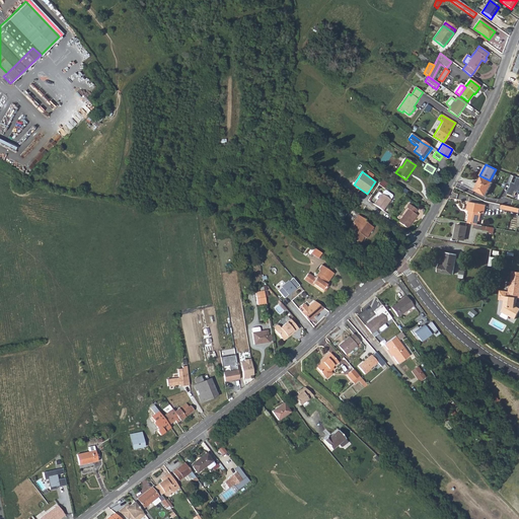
[(514,177),(510,175),(506,184),(511,187),(510,188),(511,188),(510,190),(510,189),(508,196),(514,198),(516,193),(518,194),(518,195),(518,178),(515,184),(512,183),(514,177)]
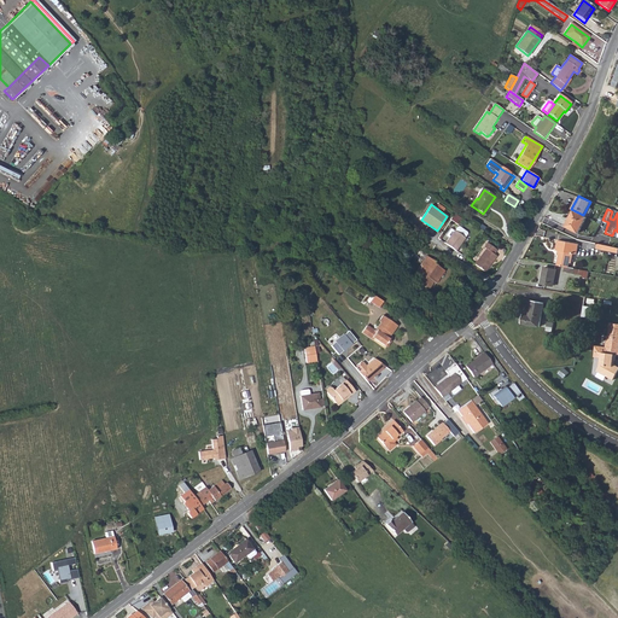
[(583,215),(573,210),(565,227),(578,233),(587,217),(583,215)]
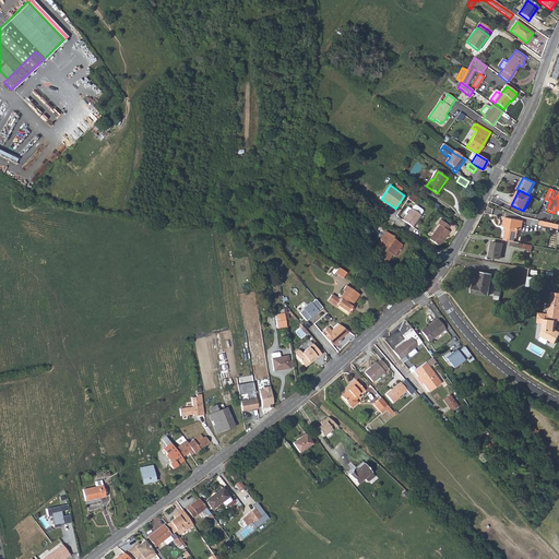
[(413,227),(420,215),(419,215),(421,212),(421,210),(415,205),(413,205),(411,209),(407,207),(403,213),(406,215),(403,221),(413,227)]
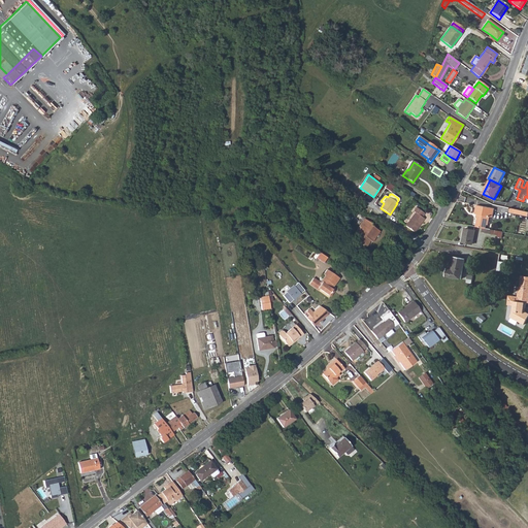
[(493,208),(475,205),(473,213),(475,215),(476,215),(476,218),(475,223),(474,227),(483,228),(485,229),(485,225),(487,217),(489,217),(491,217),(493,208)]
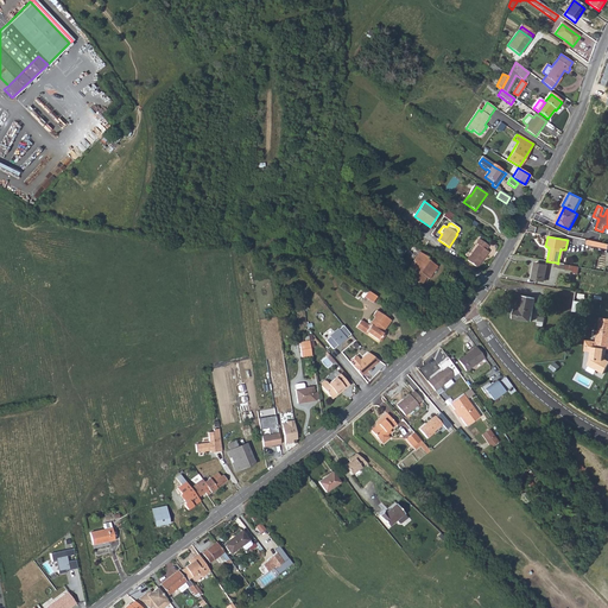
[(477,245),(467,260),(476,266),(487,251),(485,249),(488,245),(479,238),(475,242),(477,245)]
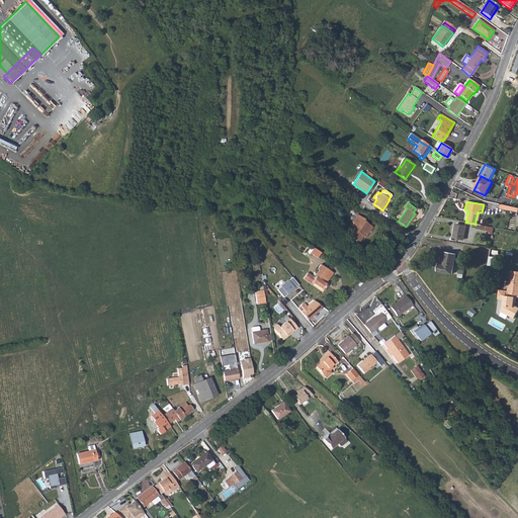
[(357,216),(352,223),(354,225),(350,231),(355,234),(352,239),(359,243),(363,237),(364,238),(371,227),(363,221),(364,220),(357,216)]
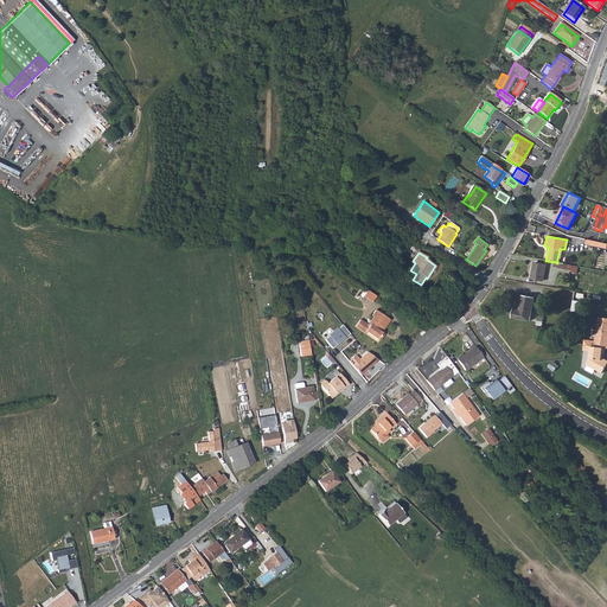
[(576,274),(577,267),(557,263),(555,262),(554,267),(573,270),(572,273),(576,274)]
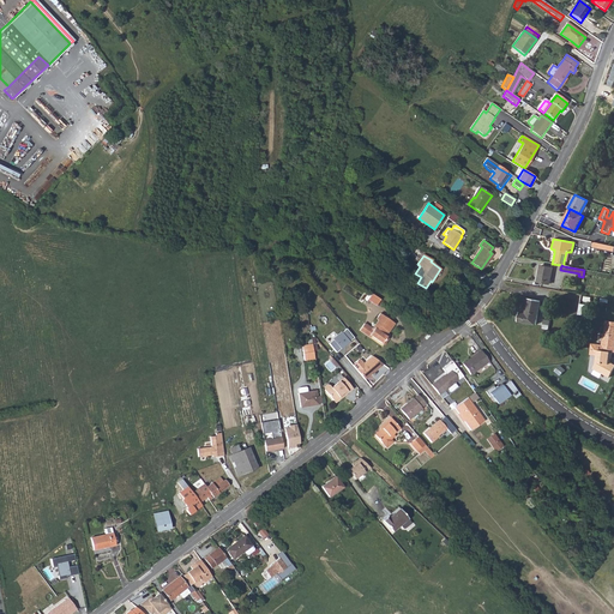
[(540,266),(537,280),(549,281),(551,281),(552,269),(540,266)]
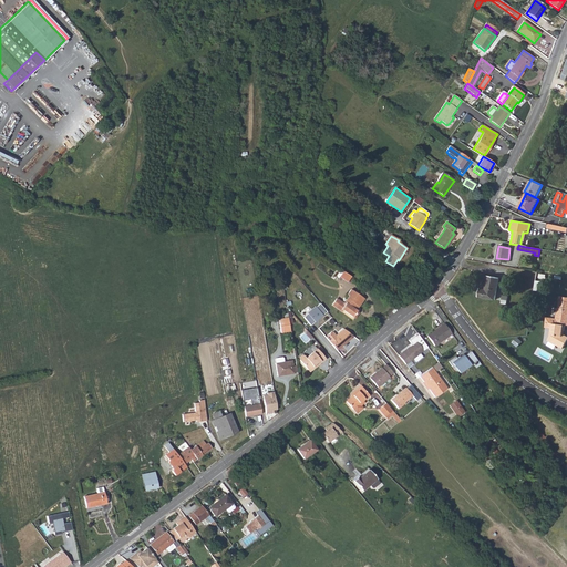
[(347,281),(350,276),(341,270),(338,276),(347,281)]
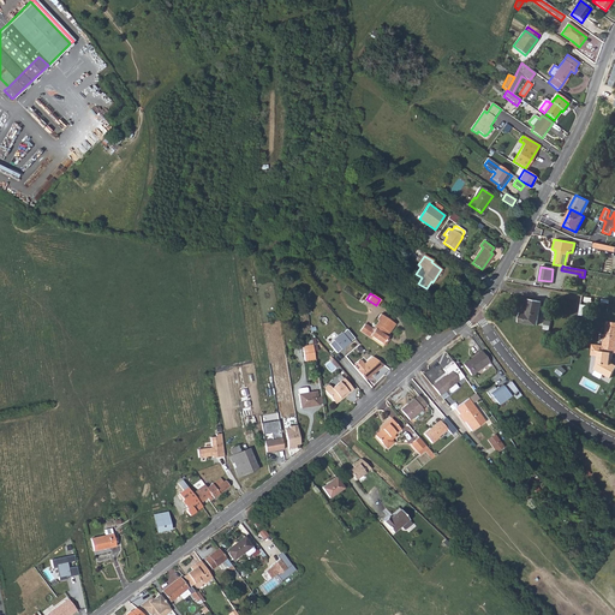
[(542,303),(530,300),(526,316),(520,315),(519,323),(537,327),(542,303)]
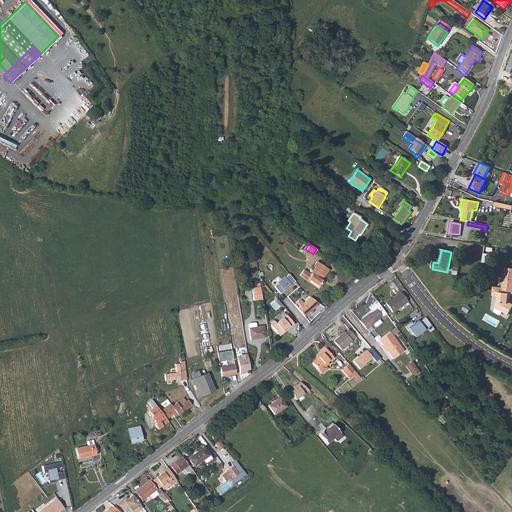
[(311,275),(304,269),(300,275),(309,281),(309,280),(318,286),(322,280),(320,279),(322,276),(323,277),(328,269),(316,261),(313,265),(316,267),(311,275)]
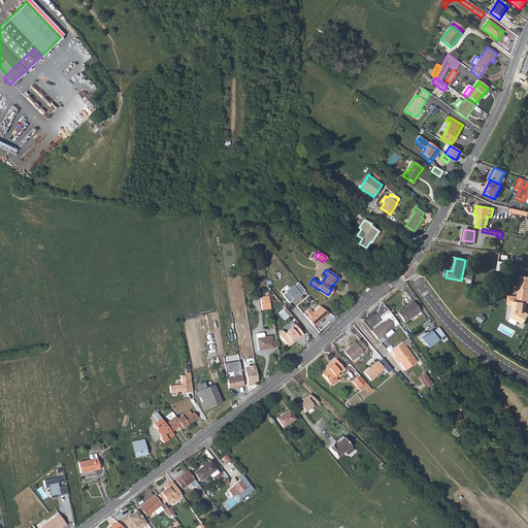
[(527,281),(521,279),(520,288),(519,287),(518,297),(519,297),(519,301),(526,302),(527,302),(527,281)]
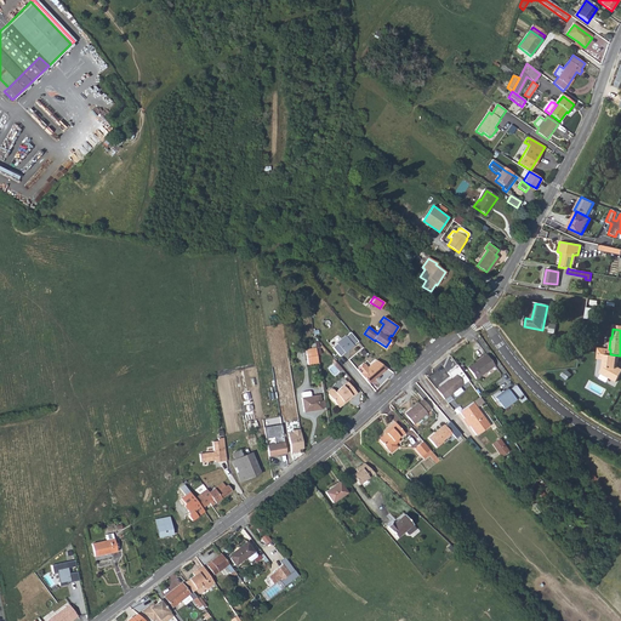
[(353,346),(358,341),(351,332),(346,336),(346,335),(337,342),(337,343),(332,347),(340,357),(345,352),(345,353),(348,349),(349,348),(354,346),(353,346)]
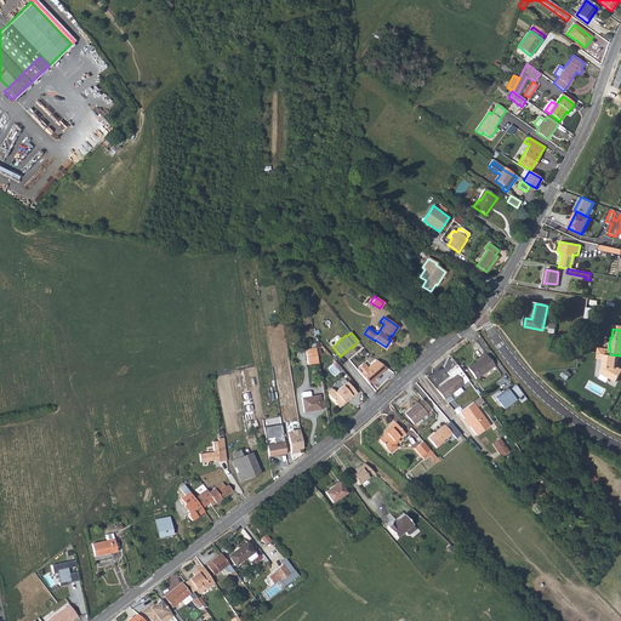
[(308,364),(319,363),(315,347),(306,349),(308,364)]
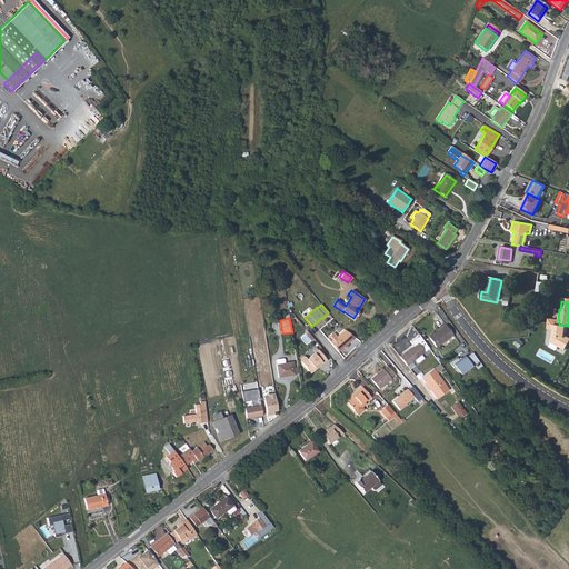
[(452,333),(445,323),(428,336),(435,346),(452,333)]
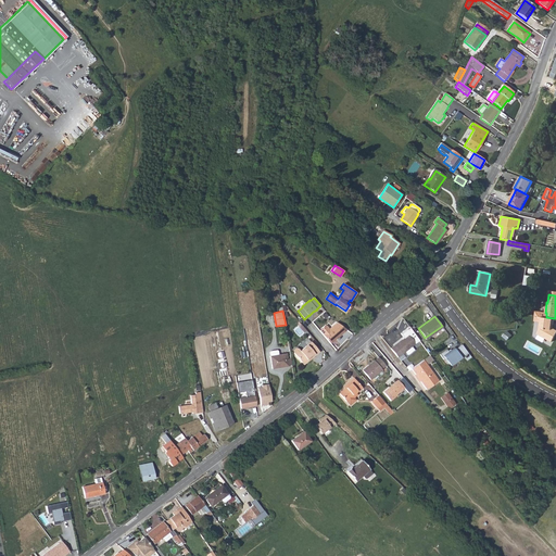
[(555,333),(555,329),(553,328),(552,328),(552,325),(553,325),(554,318),(546,317),(542,317),(540,328),(536,333),(552,342),(555,333)]
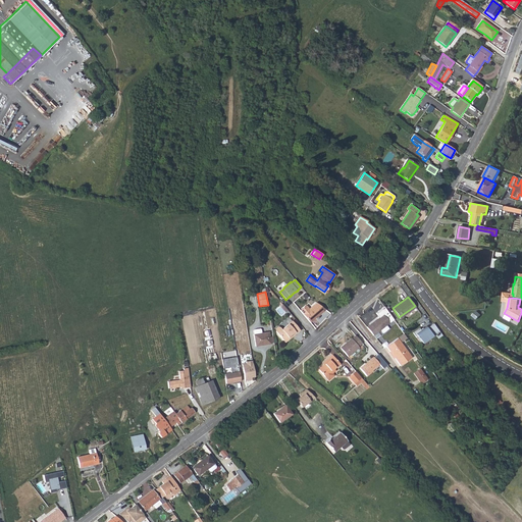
[(316,318),(325,310),(316,303),(303,314),(310,322),(316,317),(316,318)]
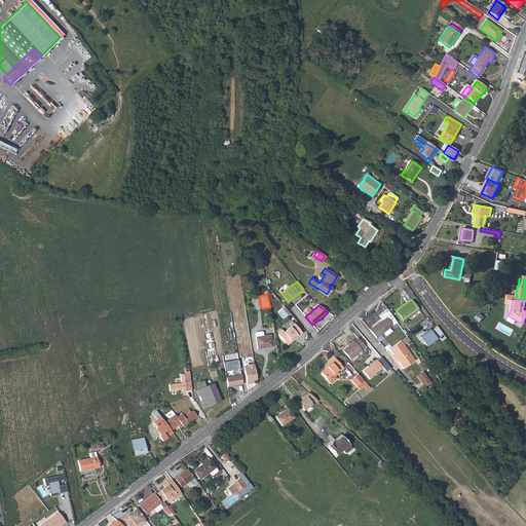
[(479,312),(475,317),(479,323),(484,317),(479,312)]
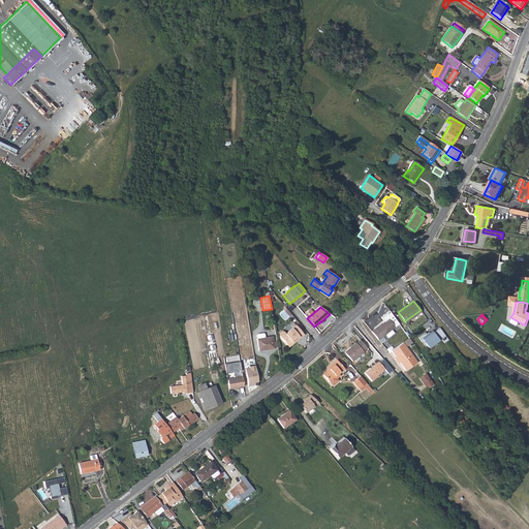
[(387,317),(371,331),(378,339),(384,334),(387,337),(394,333),(391,329),(395,325),(387,317)]
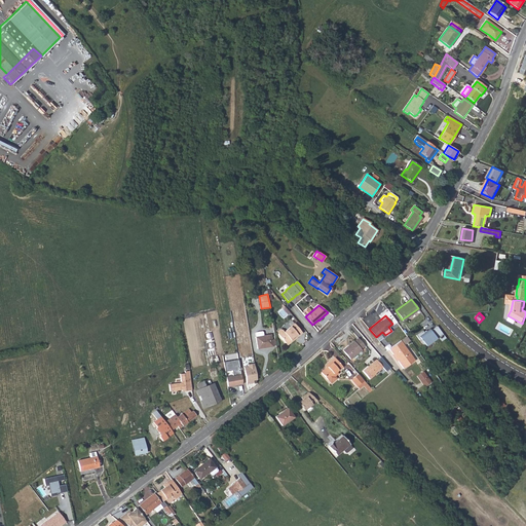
[(279,329),(277,331),(278,334),(287,345),(294,339),(293,338),(297,335),(298,336),(302,333),(294,324),(284,332),(283,330),(279,329)]
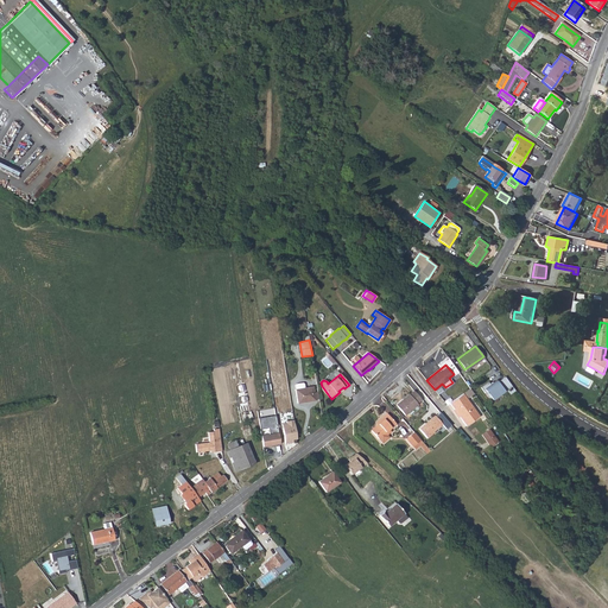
[(505,388),(511,385),(504,375),(496,380),(495,379),(489,384),(487,380),(480,386),(488,398),(498,392),(499,392),(505,388)]
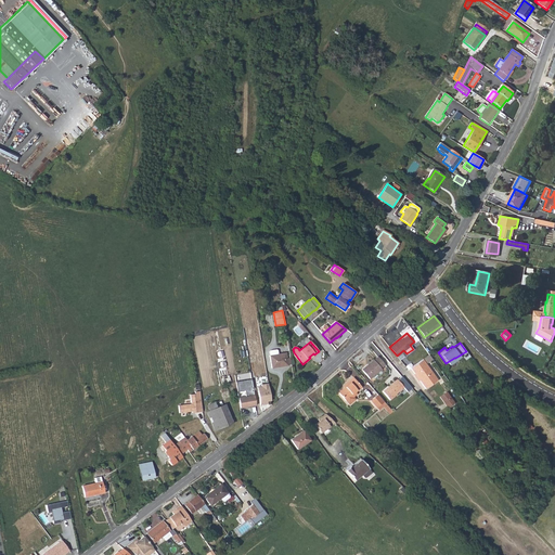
[(287,364),(292,364),(291,358),(286,359),(285,352),(279,353),(278,350),(276,349),(270,350),(269,351),(271,368),(287,365),(287,364)]
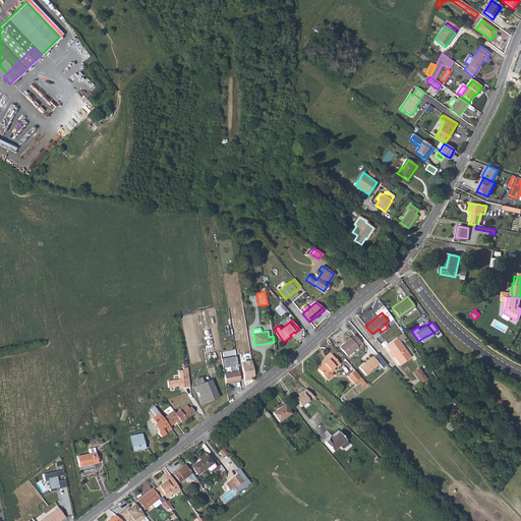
[(339,348),(336,350),(344,359),(347,356),(345,354),(356,345),(355,344),(359,341),(353,334),(349,337),(338,346),(339,348)]
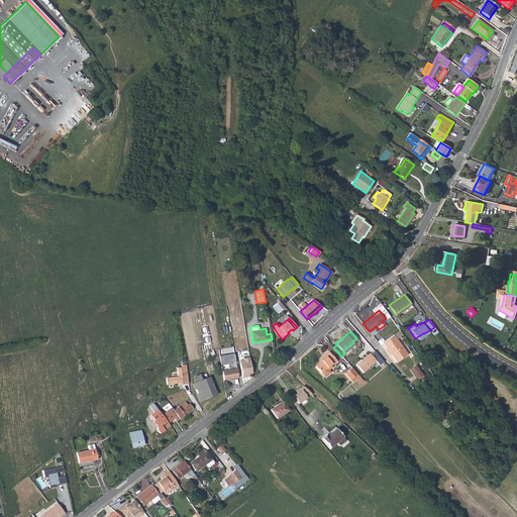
[(407,353),(393,334),(382,342),(386,347),(387,347),(391,353),(390,353),(396,362),(407,353)]
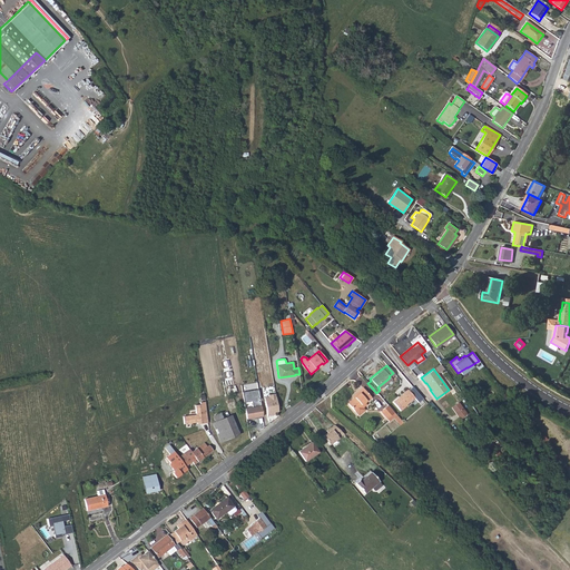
[(234,384),(227,386),(227,387),(225,387),(226,391),(228,390),(229,394),(236,392),(234,384)]
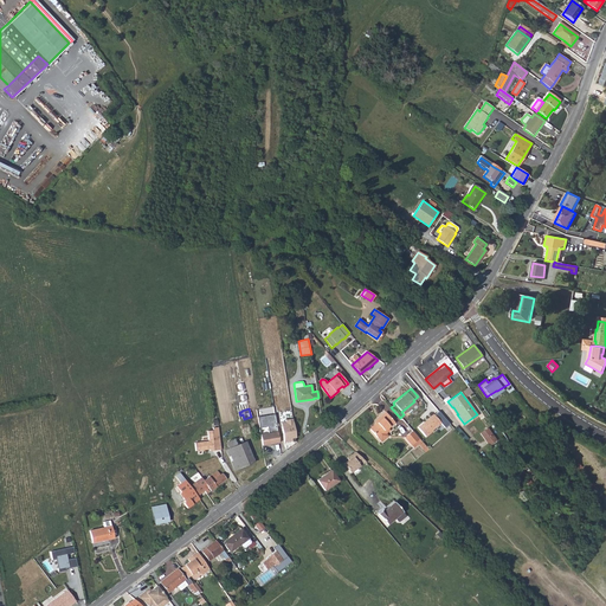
[(445,419),(438,411),(433,416),(433,414),(424,423),(417,427),(425,438),(432,432),(432,431),(440,424),(445,429),(449,424),(445,419)]
